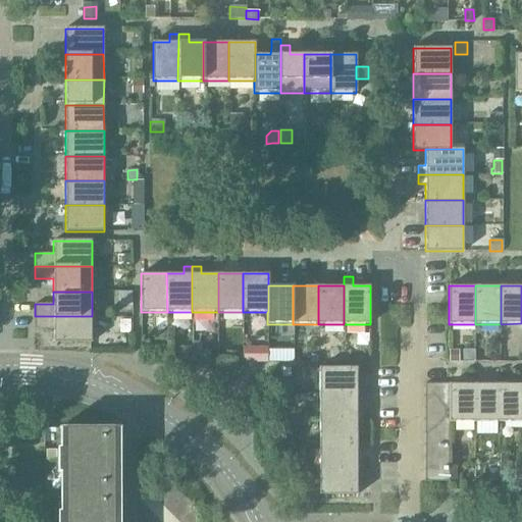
[(133,292),(119,292),(119,305),(133,305),(133,292)]
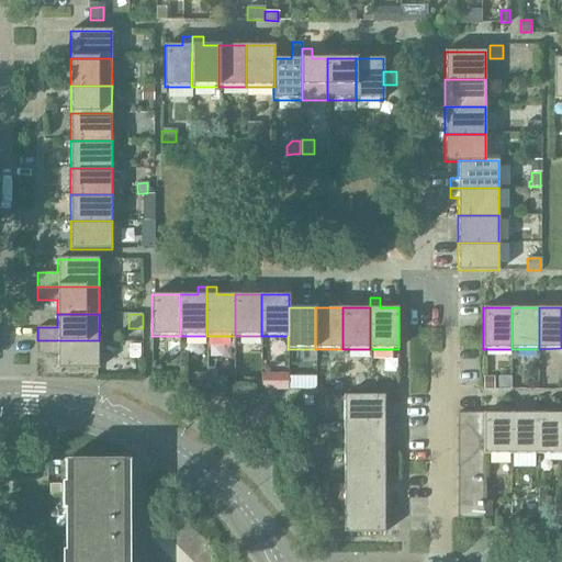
[(99,340),(37,340),(37,355),(57,355),(57,369),(99,369),(99,340)]
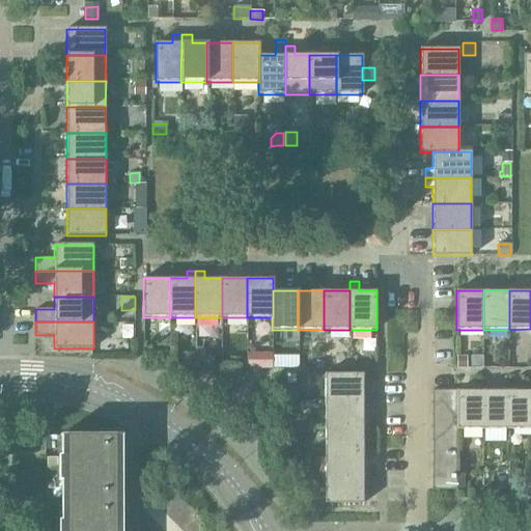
[(122,326),(121,338),(132,338),(132,326),(122,326)]
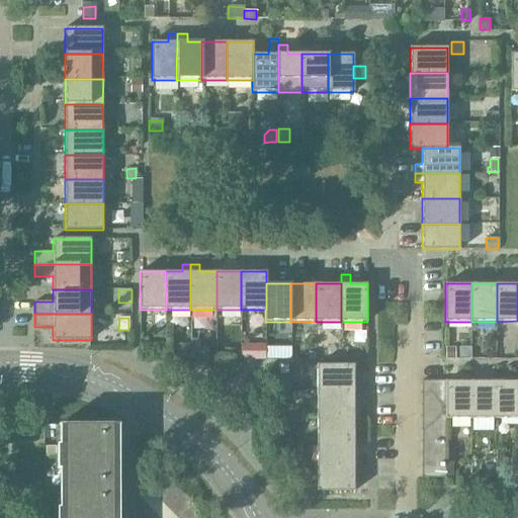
[(188,345),(177,345),(177,357),(188,357),(188,345)]
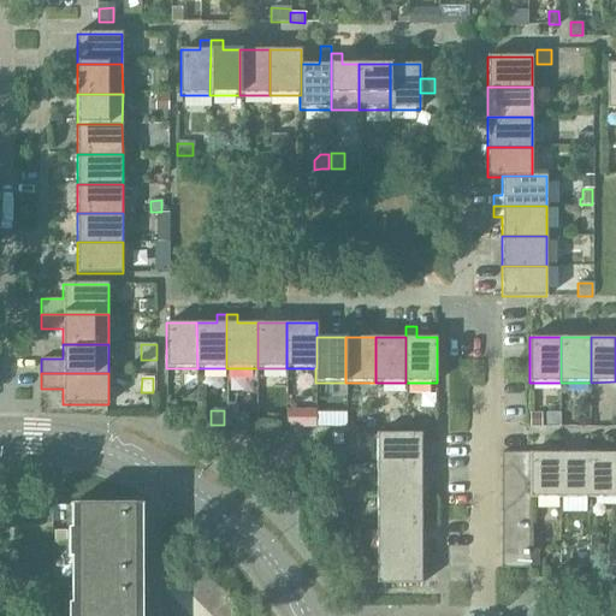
[(302,410),(302,428),(315,428),(315,410),(302,410)]
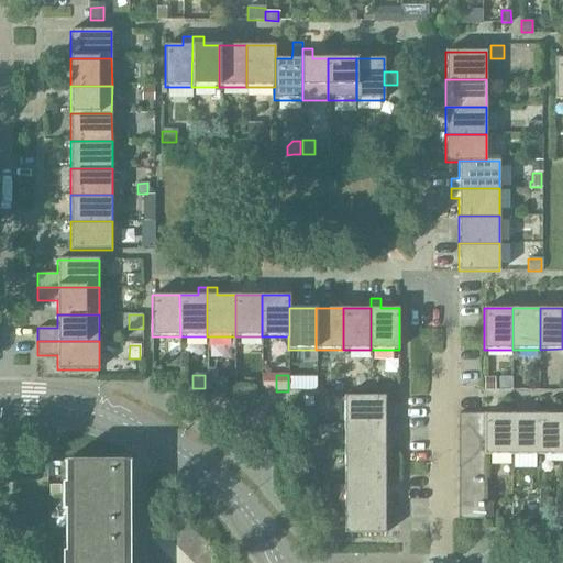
[(494,377),(484,377),(484,389),(494,389),(494,377)]
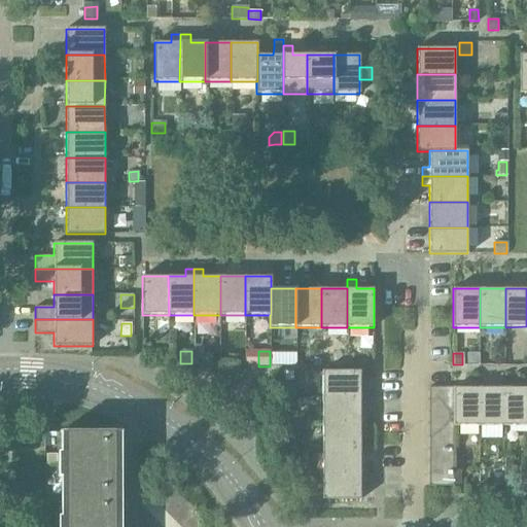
[(294,354),(283,354),(283,365),(294,365),(294,354)]
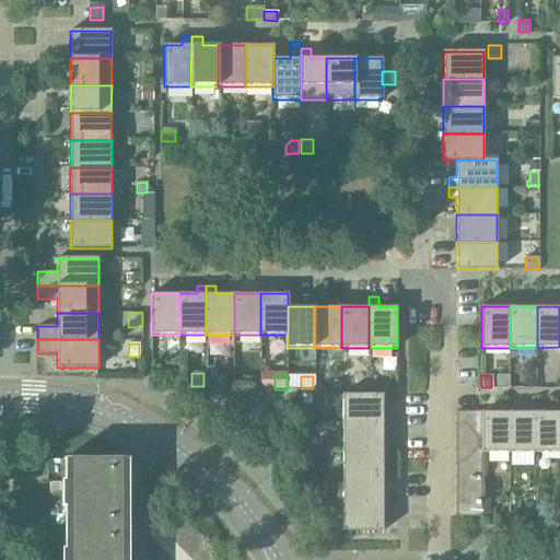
[(206,377),(206,389),(207,389),(225,389),(225,377),(206,377)]
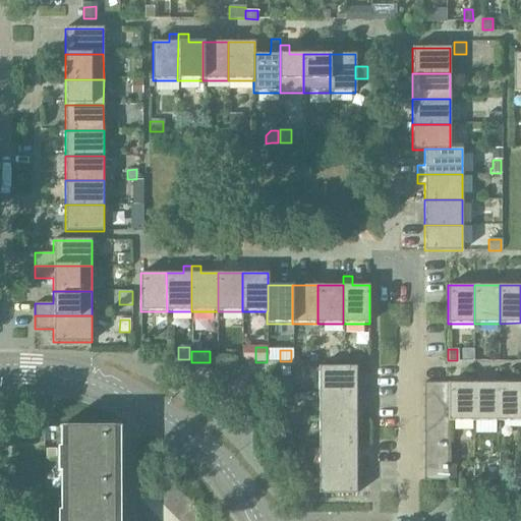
[(235,351),(224,351),(224,361),(235,361),(235,351)]
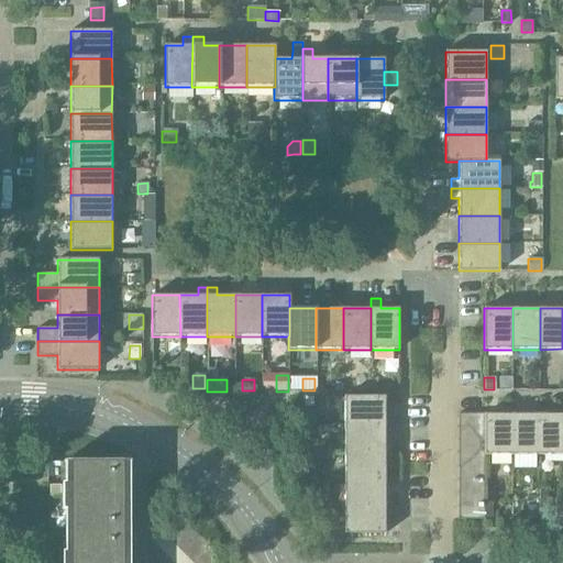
[(313,396),(302,396),(302,406),(313,406),(313,396)]
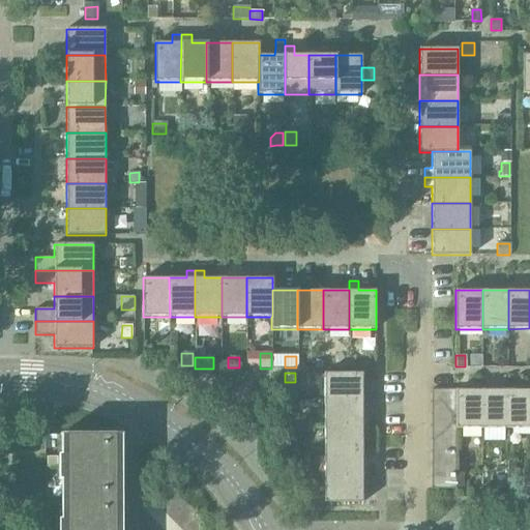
[(324,373),(324,401),(362,401),(362,373),(324,373)]
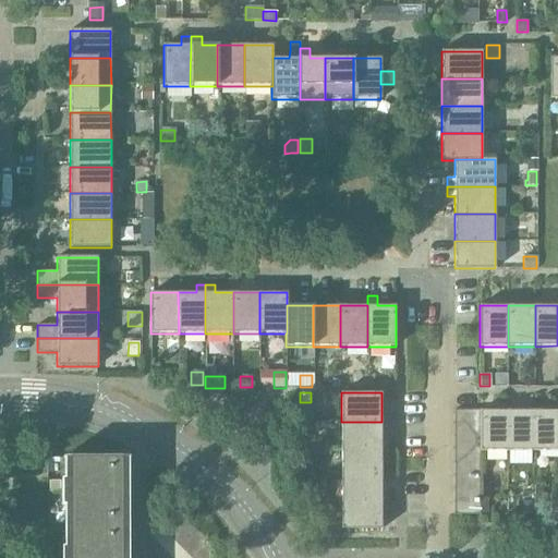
[(480,410),(453,411),(453,424),(480,424),(480,410)]
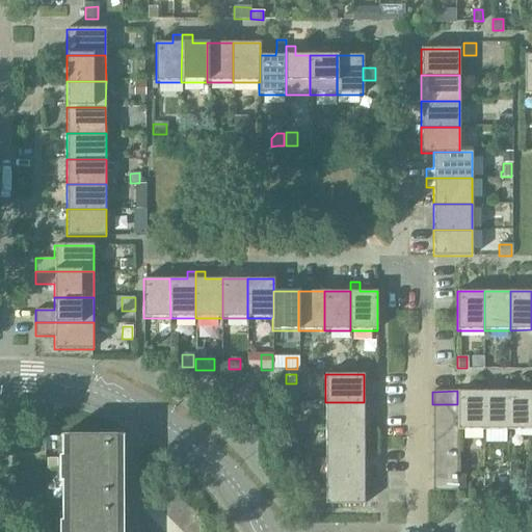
[(457,417),(457,429),(457,430),(484,430),(484,391),(457,391),(457,404),(457,417)]
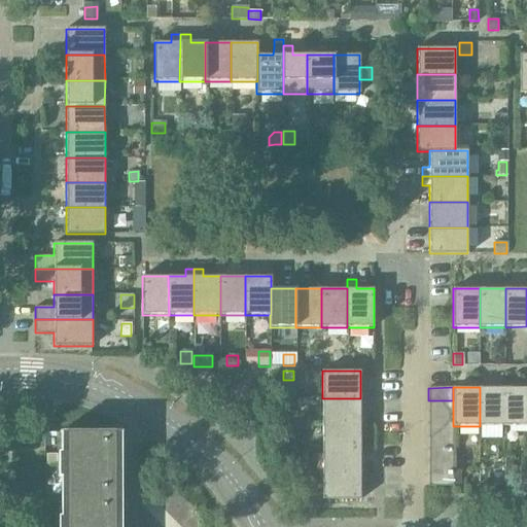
[(504,387),(480,387),(480,426),(504,426),(504,387)]
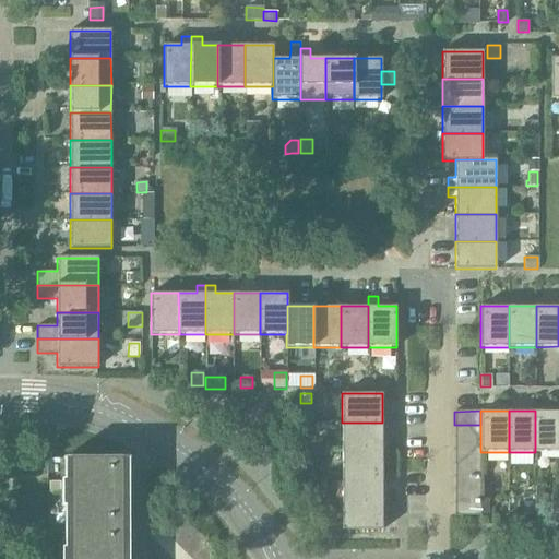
[(558,411),(535,411),(535,452),(558,451),(558,411)]
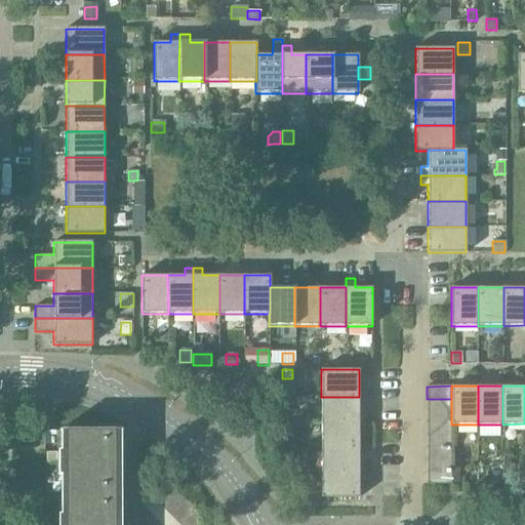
[(321,397),(321,421),(359,421),(359,397),(321,397)]
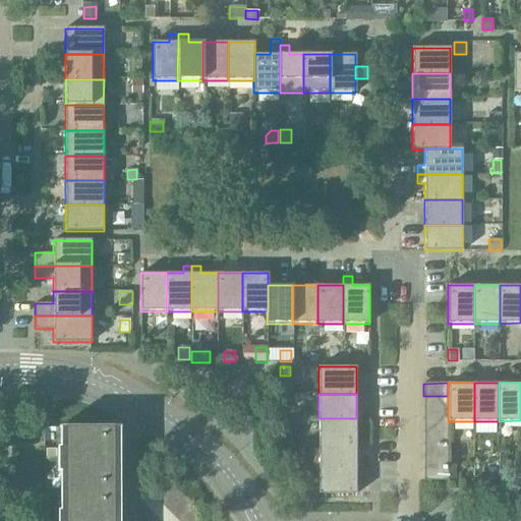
[(448,396),(423,396),(423,408),(448,408),(448,396)]
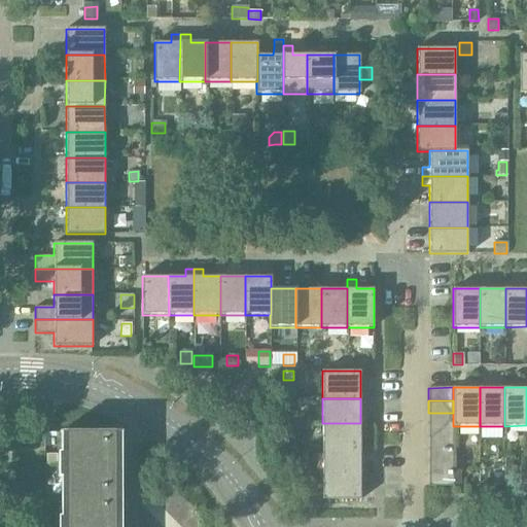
[(280,411),(280,422),(283,422),(296,422),(296,413),(289,413),(289,411),(280,411)]
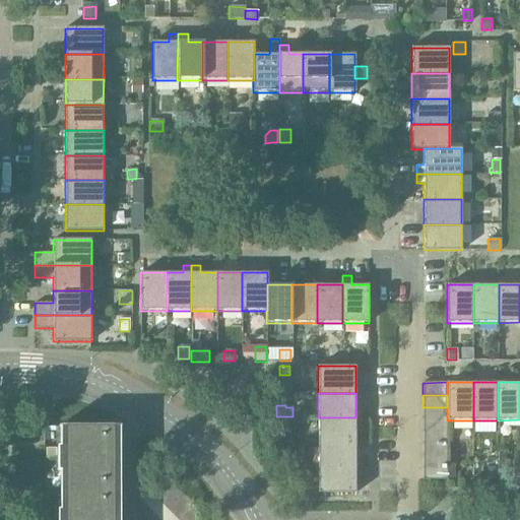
[(447,407),(423,407),(423,419),(447,419),(447,407)]
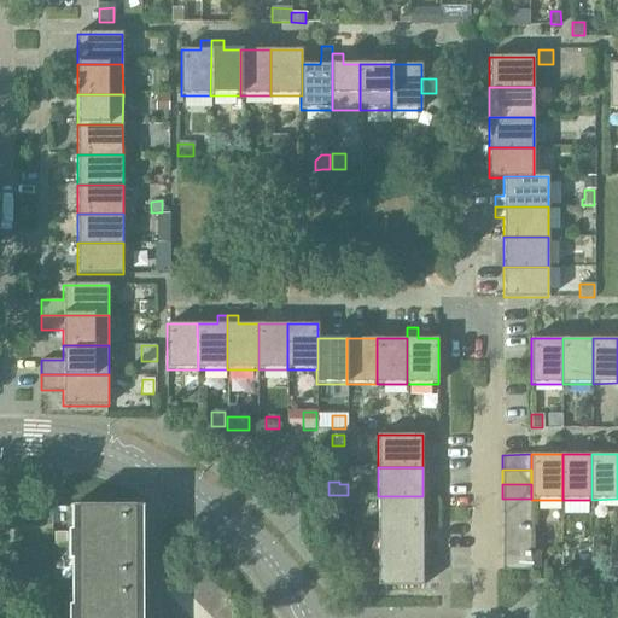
[(378,496),(377,526),(423,526),(423,496),(378,496)]
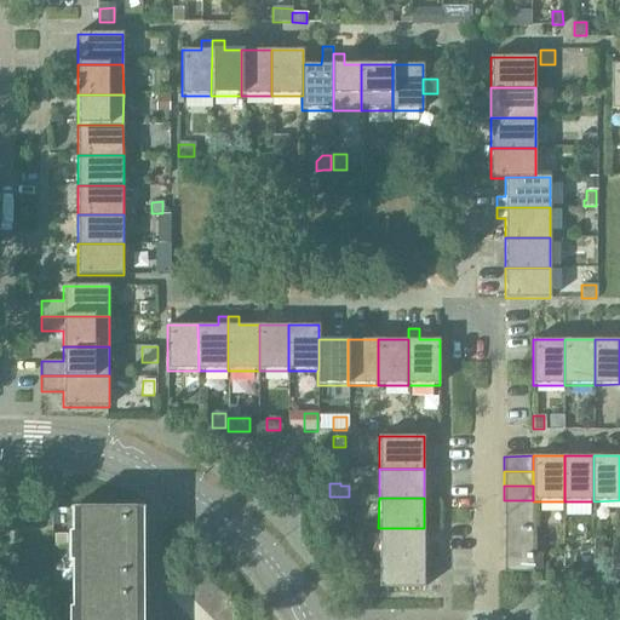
[(504,514),(533,514),(533,501),(533,500),(504,500),(504,514)]
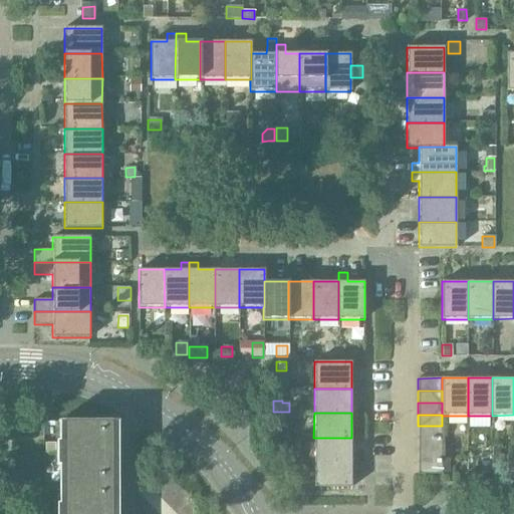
[(58,453),(58,513),(111,513),(112,422),(58,422),(58,443),(58,453)]
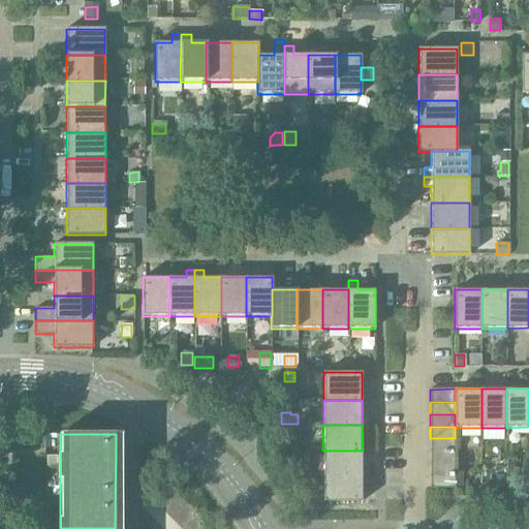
[(430,450),(455,450),(455,438),(430,438),(430,450)]
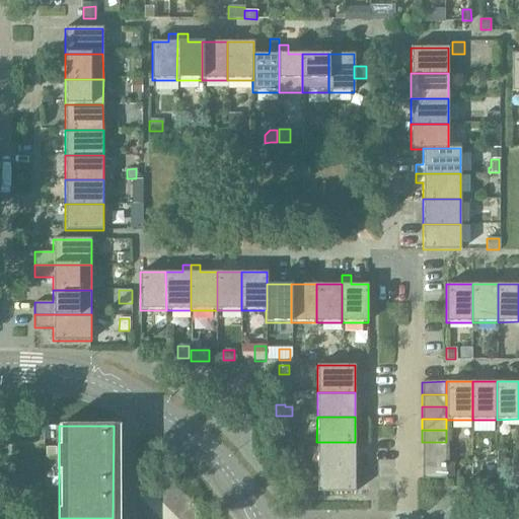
[(316,442),(316,467),(355,467),(355,442),(316,442)]
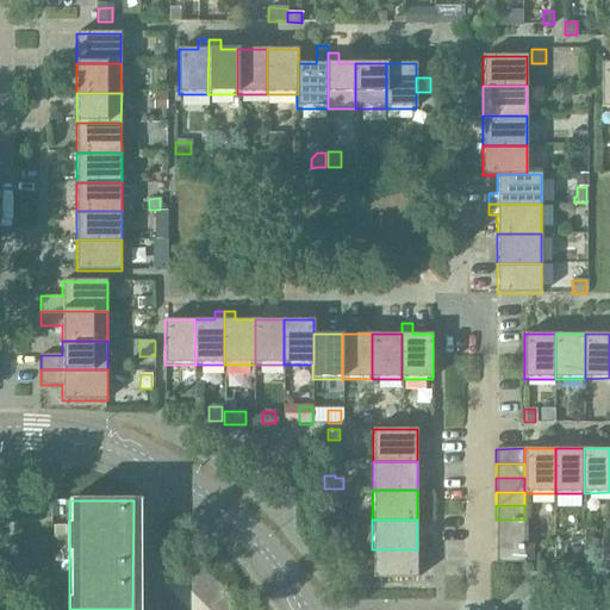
[(496,534),(524,534),(524,520),(496,520),(496,534)]
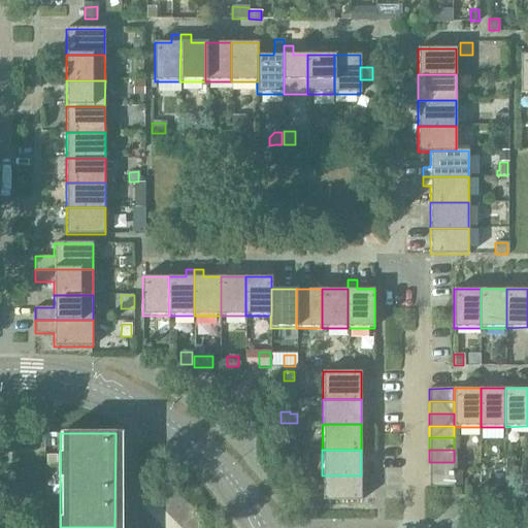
[(51,455),(47,455),(47,465),(60,465),(60,455),(51,455)]
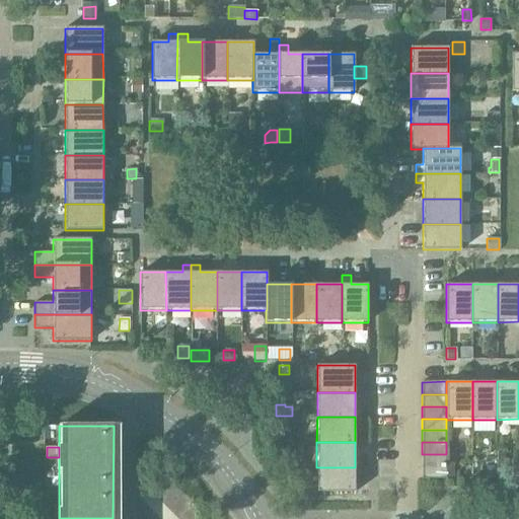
[(422,466),(446,466),(446,464),(446,454),(422,454),(422,466)]
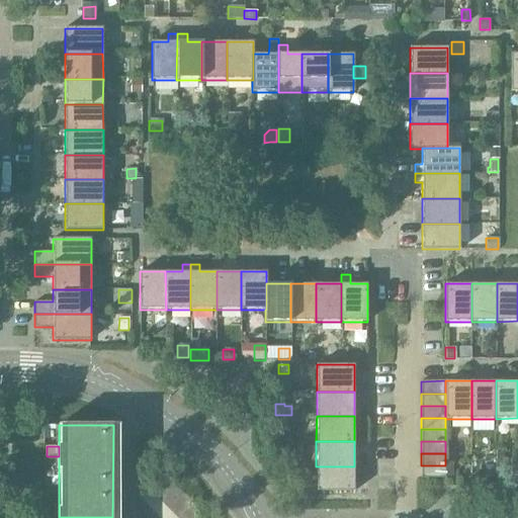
[(421,478),(445,478),(445,477),(445,465),(421,465),(421,478)]
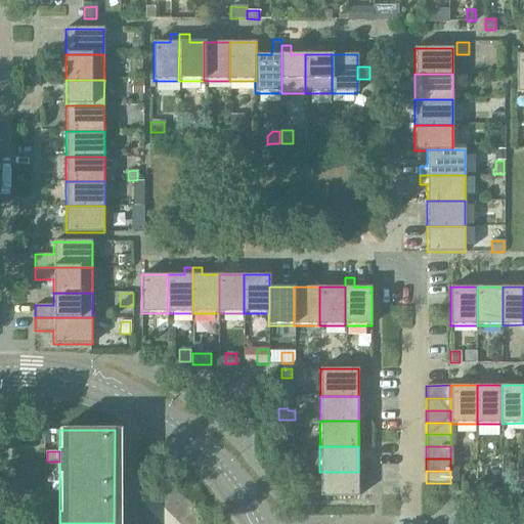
[(358,472),(319,472),(319,496),(358,496),(358,472)]
